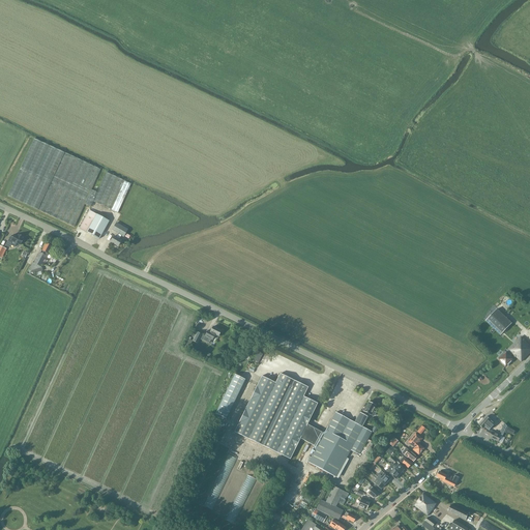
[(7,196),(11,198),(37,210),(49,215),(74,228),(85,205),(90,207),(93,202),(118,213),(130,184),(107,173),(97,193),(91,190),(100,170),(64,153),(34,139),(7,196)]
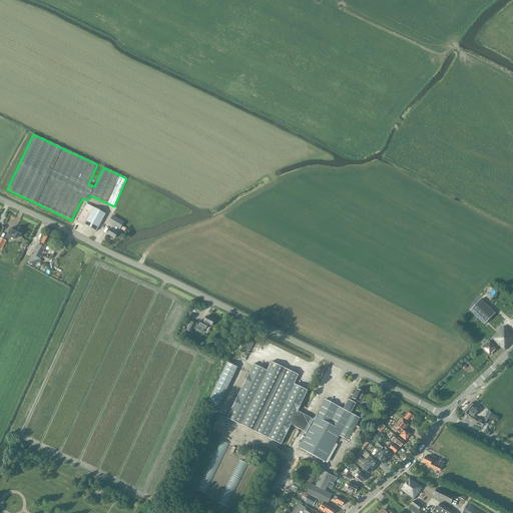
[(86,203),(83,208),(76,220),(83,224),(90,228),(96,231),(105,214),(93,207),(86,203)]
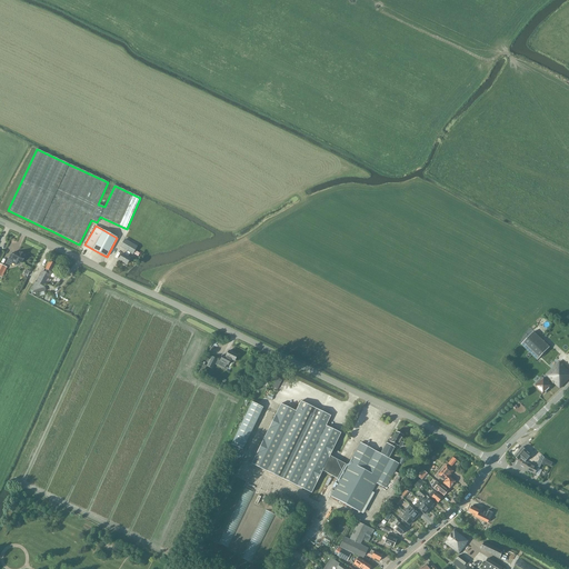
[(132,253),(135,250),(137,246),(126,239),(120,248),(127,251),(125,256),(122,255),(119,260),(127,265),(130,259),(128,257),(130,253),(132,255),(132,253)]
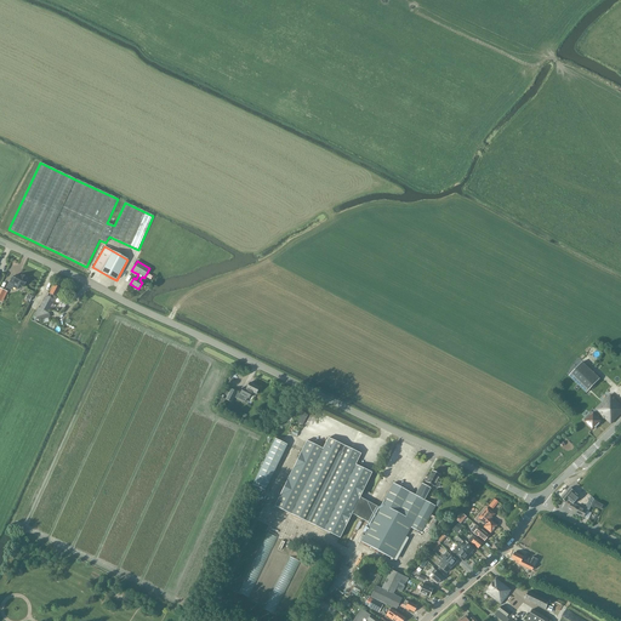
[(24,288),(28,280),(26,279),(27,278),(22,275),(21,277),(17,275),(15,279),(11,277),(11,278),(6,288),(11,290),(15,283),(24,288)]
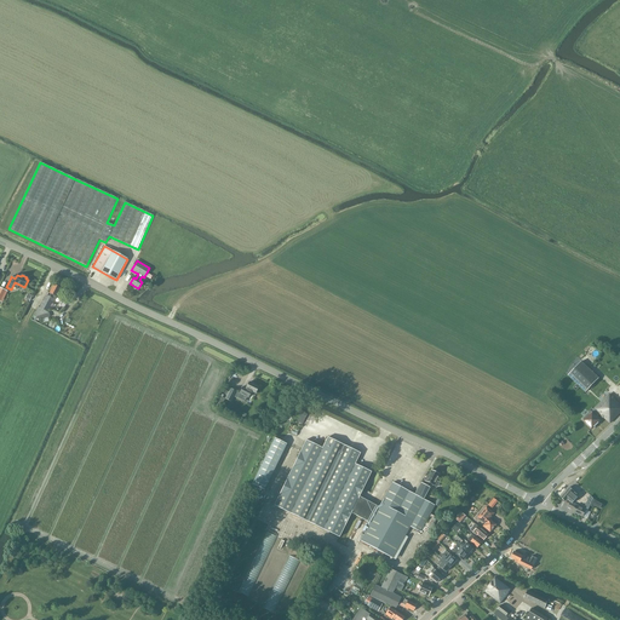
[(52,300),(53,302),(58,293),(57,293),(59,288),(53,285),(49,293),(50,293),(49,297),(46,296),(39,308),(38,308),(33,316),(36,319),(36,317),(50,313),(47,311),(52,300)]
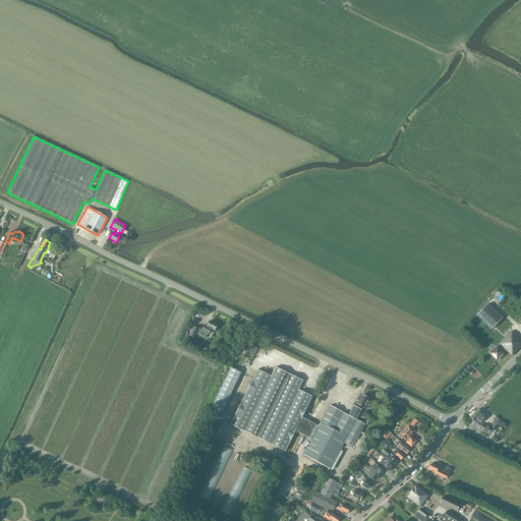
[(488,303),(476,315),(491,331),(504,317),(488,303)]
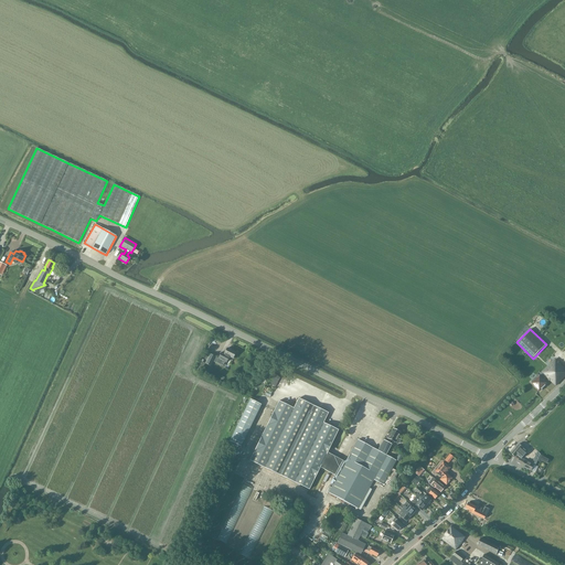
[(225,363),(228,356),(232,359),(235,352),(227,348),(224,354),(221,353),(219,359),(225,363)]
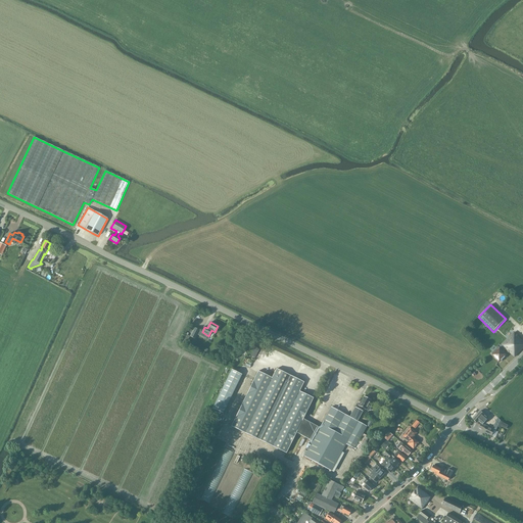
[(194,328),(190,337),(194,339),(195,339),(199,330),(194,328)]
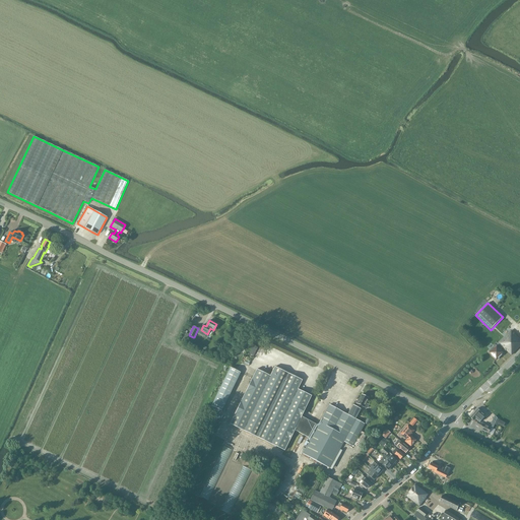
[(490,352),(497,360),(504,352),(501,349),(504,347),(505,348),(504,349),(505,350),(506,350),(511,355),(519,345),(519,338),(512,331),(499,343),(500,344),(498,345),(490,352)]
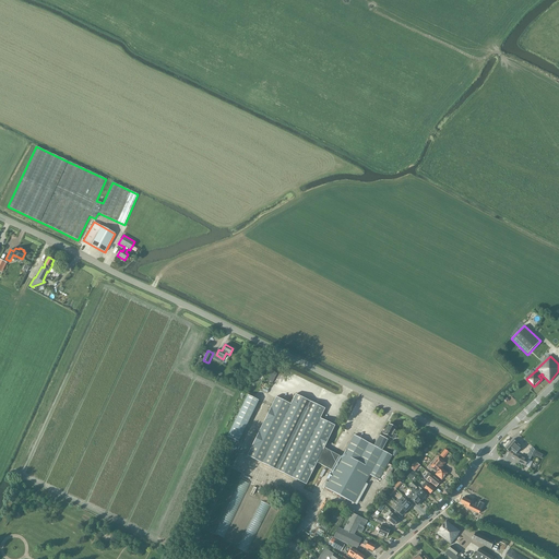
[(324,488),(353,503),(369,475),(379,480),(392,456),(381,451),(381,450),(385,440),(388,436),(389,437),(394,440),(396,435),(392,432),(394,428),(388,425),(387,427),(385,427),(384,430),(383,430),(382,432),(380,432),(373,445),(353,435),(342,456),(324,448),(334,426),(320,418),(324,408),(295,394),(290,404),(275,396),(247,455),(306,485),(317,463),(333,472),(324,488)]
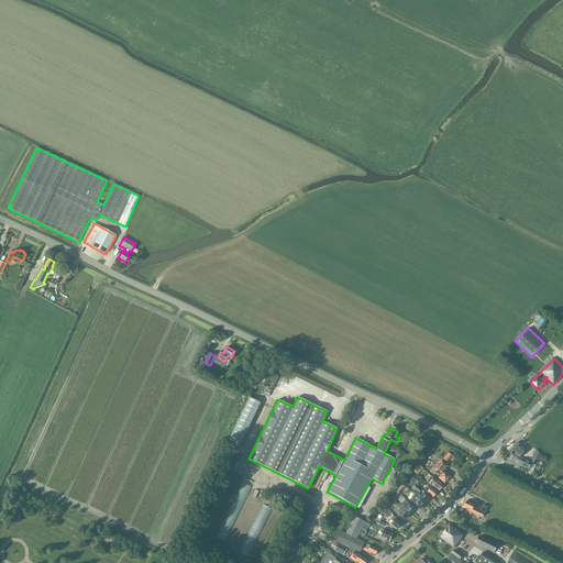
[(250,398),(229,440),(241,445),(261,404),(250,398)]
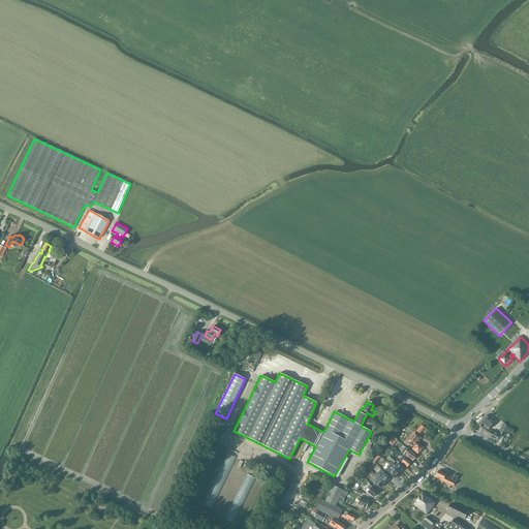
[(483,428),(485,426),(489,429),(494,424),(486,415),(478,425),(483,428)]
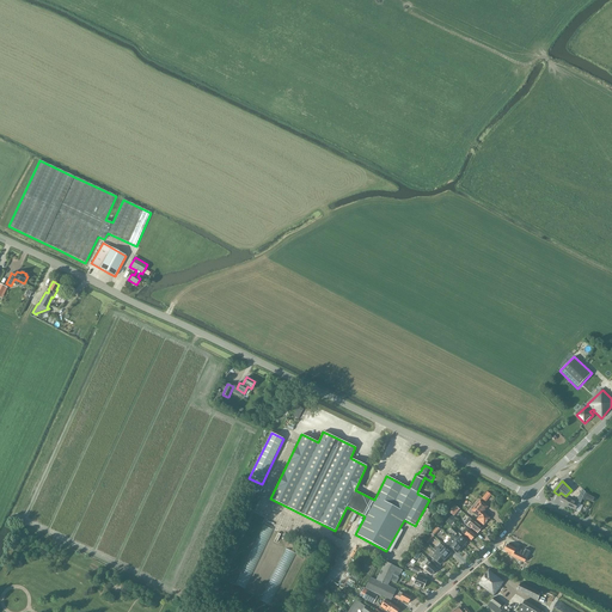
[(579,503),(569,499),(563,496),(562,497),(561,501),(567,503),(565,506),(575,510),(579,503)]
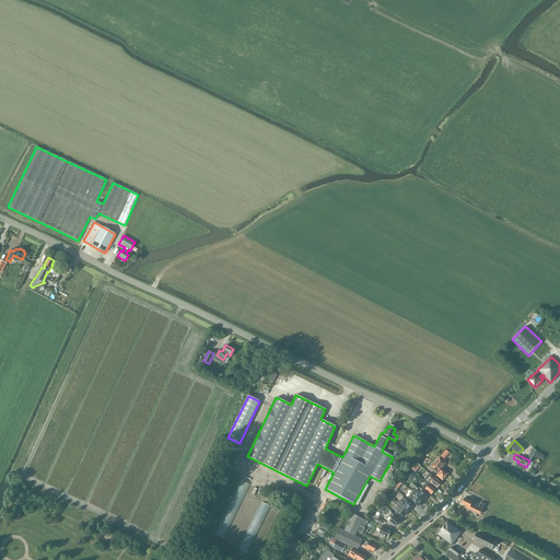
[(442,481),(447,475),(442,469),(446,464),(439,458),(434,464),(432,464),(432,465),(432,466),(432,467),(431,468),(438,474),(435,476),(442,481)]
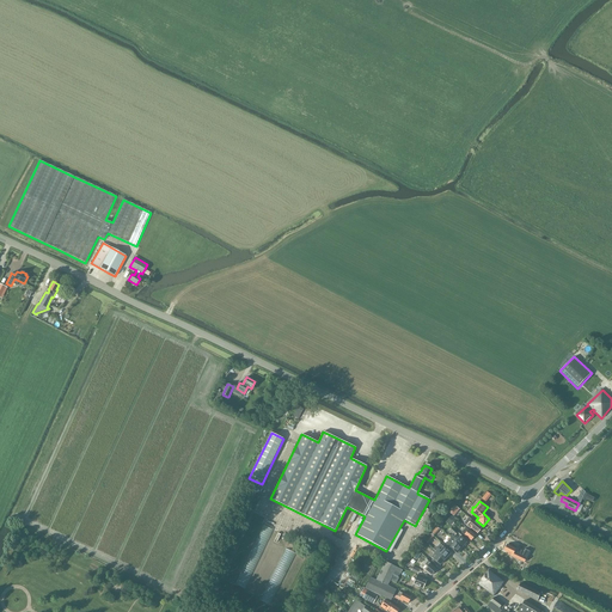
[(454,506),(448,512),(454,516),(459,510),(454,506)]
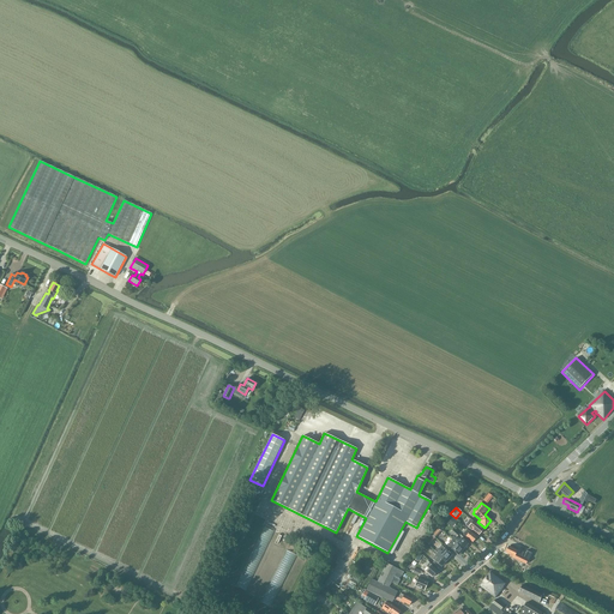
[(427,509),(417,525),(426,529),(434,513),(427,509)]
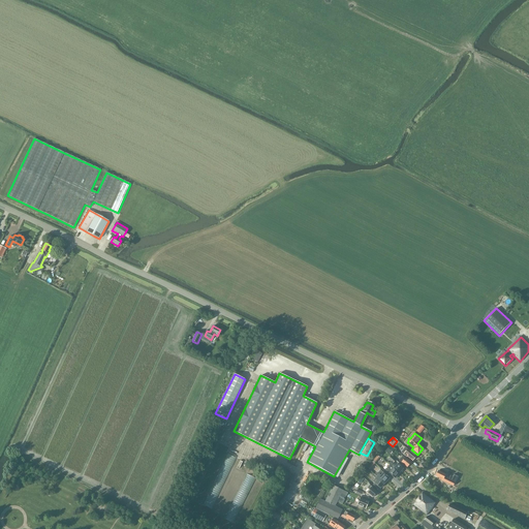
[(387,444),(383,449),(390,455),(394,450),(387,444)]
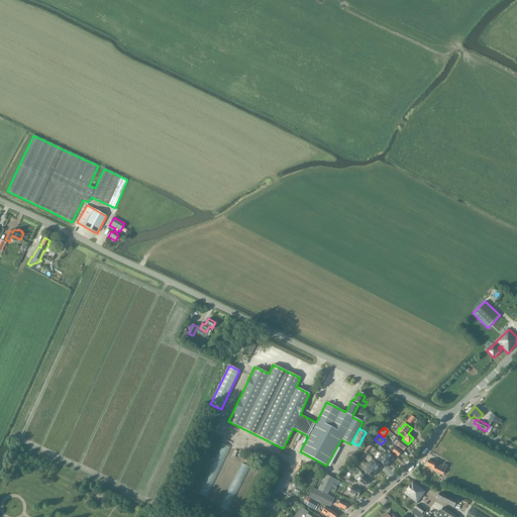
[(398,446),(403,450),(404,448),(406,448),(406,446),(407,445),(396,437),(392,442),(398,447),(398,446)]
